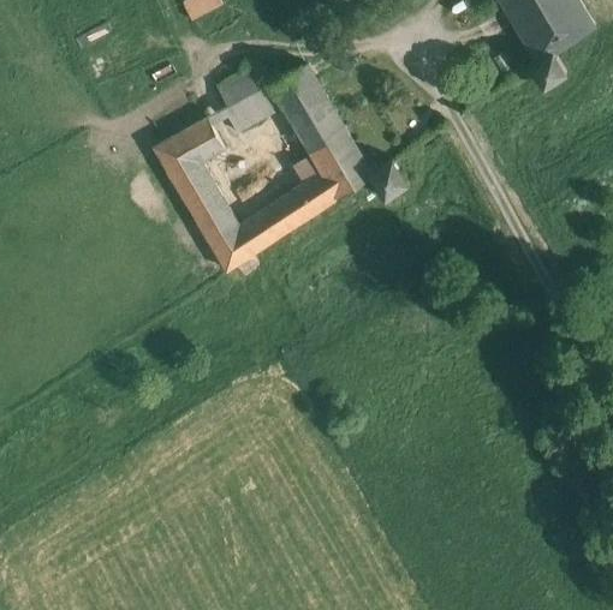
[(216,0),(194,0),(182,6),(191,24),(221,7),(216,0)]
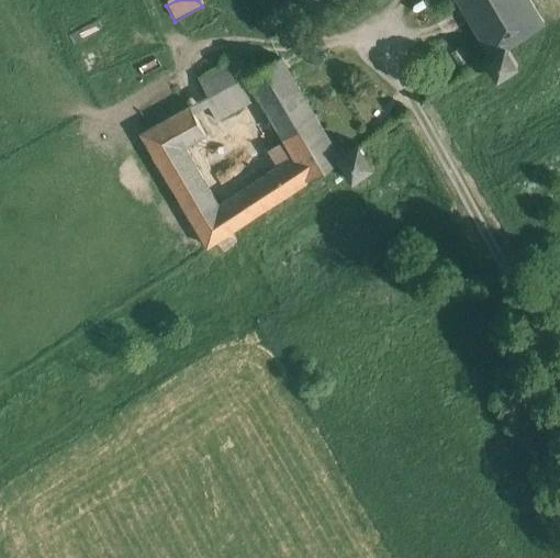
[(454,0),(490,60),(484,64),(496,84),(516,70),(505,52),(542,28),(525,0),(454,0)]
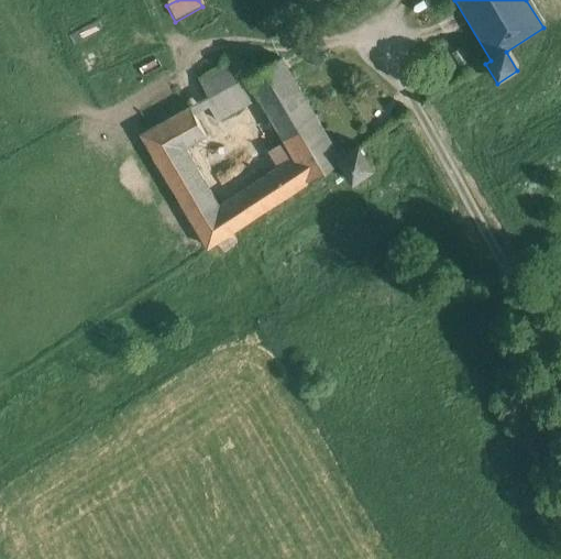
[(207,100),(204,101),(216,124),(259,100),(272,123),(305,102),(281,61),(244,80),(207,100)]
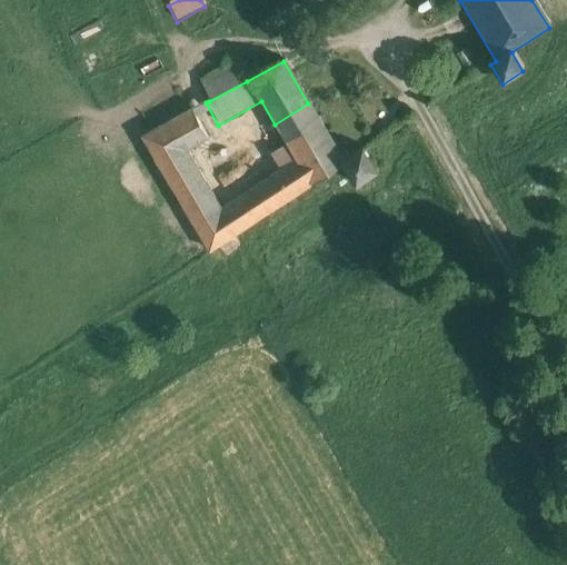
[(238,62),(200,83),(209,101),(247,81),(238,62)]
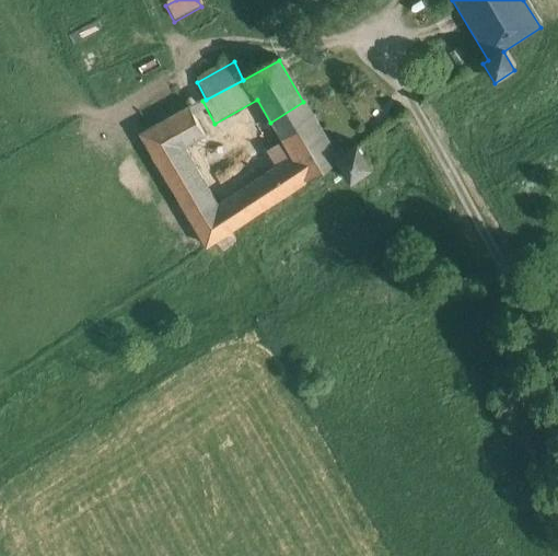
[(456,71),(429,90),(434,96),(461,78),(456,71)]
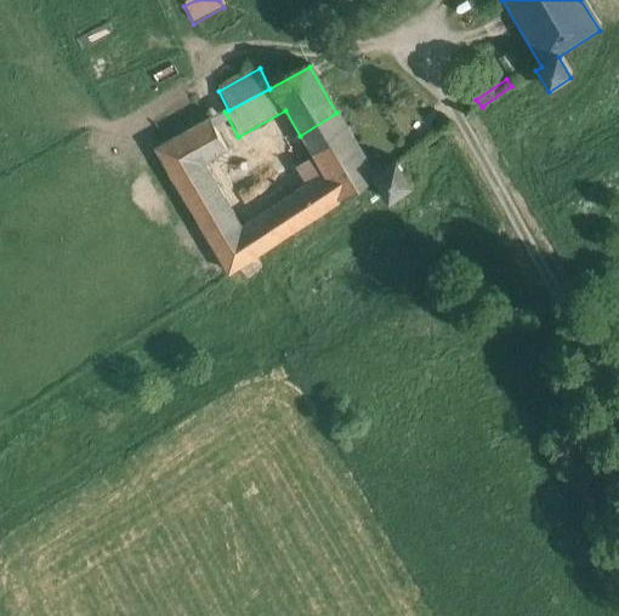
[(395,164),(381,174),(378,169),(372,172),(339,117),(336,113),(300,136),(313,159),(340,203),(373,181),(387,204),(410,189),(395,164)]
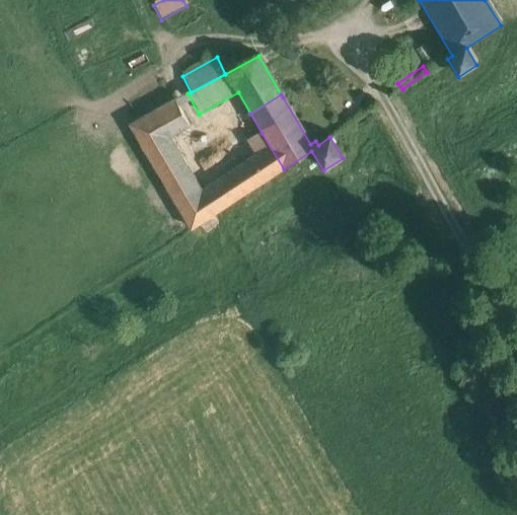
[(255,156),(201,193),(168,138),(189,128),(174,101),(129,127),(191,231),(284,169),(262,133),(246,142),(255,156)]
